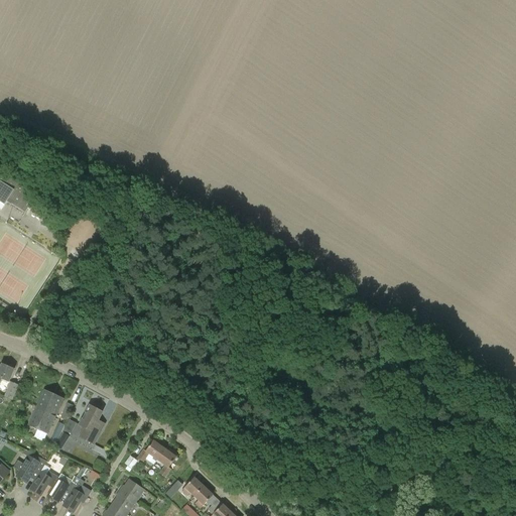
[(8,202),(25,213),(37,195),(27,187),(26,188),(5,175),(1,181),(0,180),(0,201),(2,203),(1,204),(5,207),(8,202)]
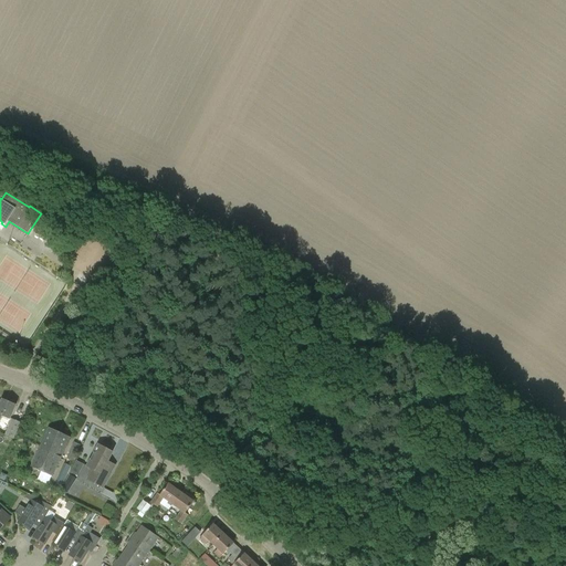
[(8,232),(21,239),(24,232),(11,226),(8,232)]
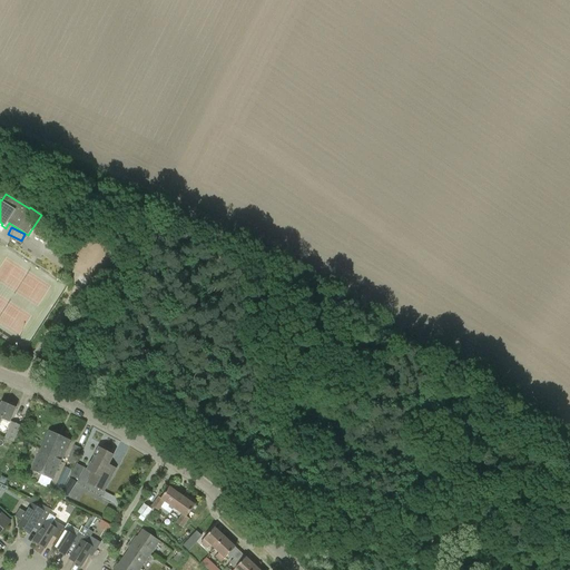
[(16,409),(2,403),(0,408),(0,423),(2,419),(10,422),(16,409)]
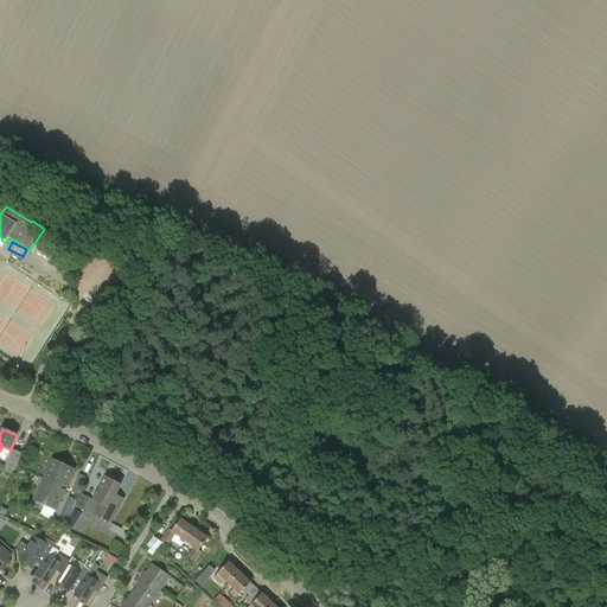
[(14,472),(21,453),(12,449),(5,467),(14,472)]
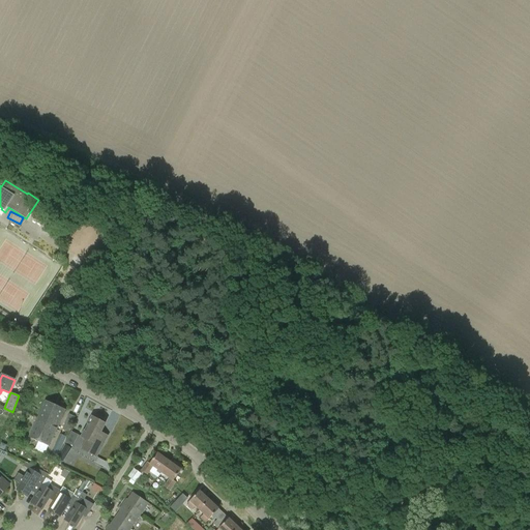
[(65,410),(46,402),(34,428),(29,437),(49,446),(65,410)]
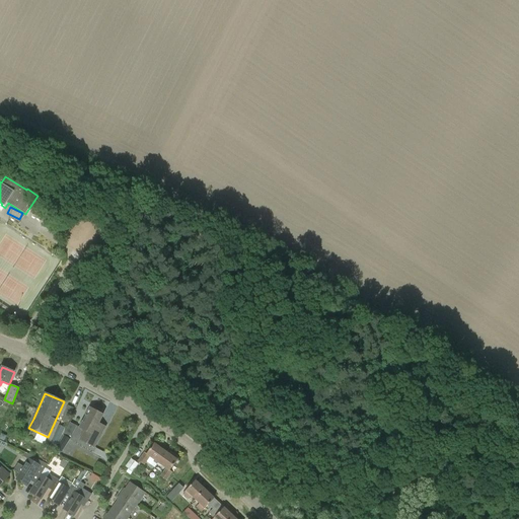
[(73,408),(67,405),(61,420),(67,423),(73,408)]
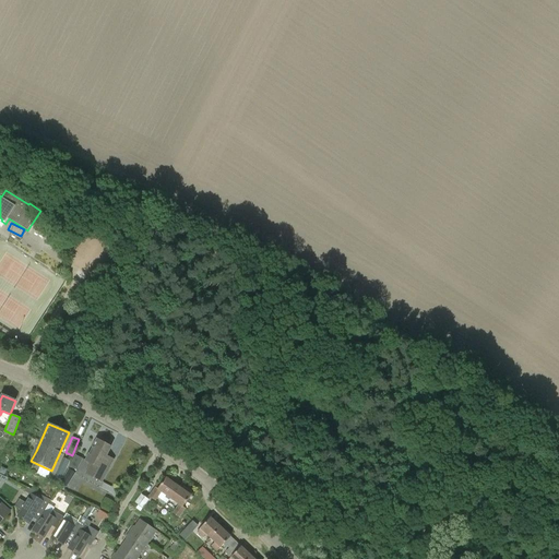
[(108,468),(102,465),(111,447),(97,439),(86,461),(94,465),(91,471),(88,470),(86,474),(102,482),(108,468)]
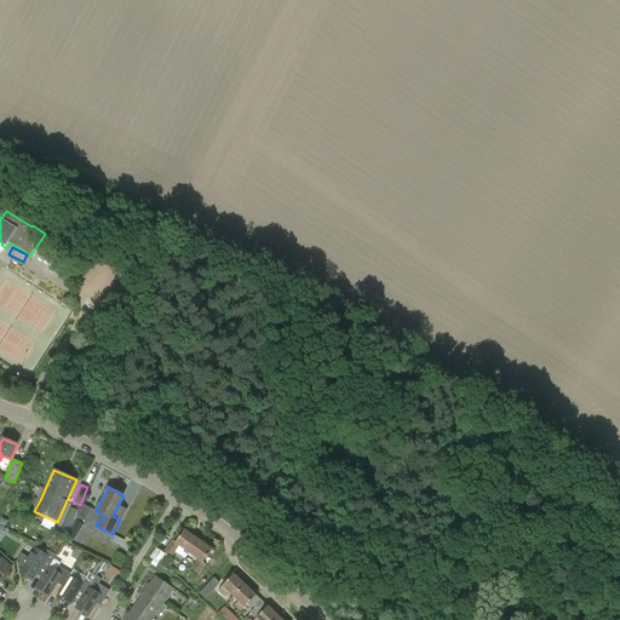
[(70,507),(65,518),(73,522),(78,511),(70,507)]
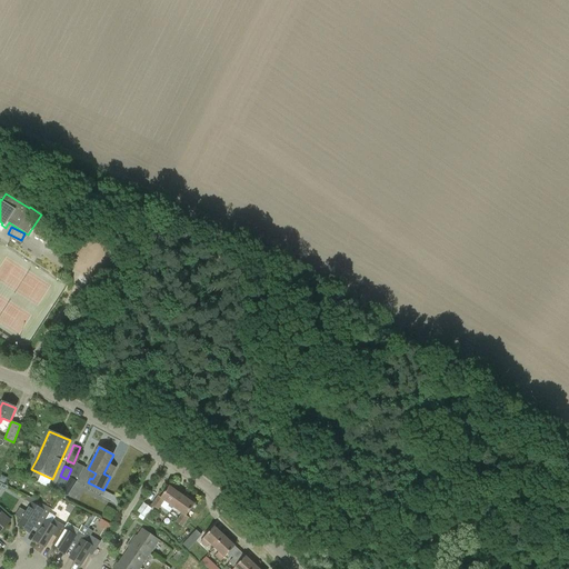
[(77,482),(70,478),(61,492),(68,497),(77,482)]
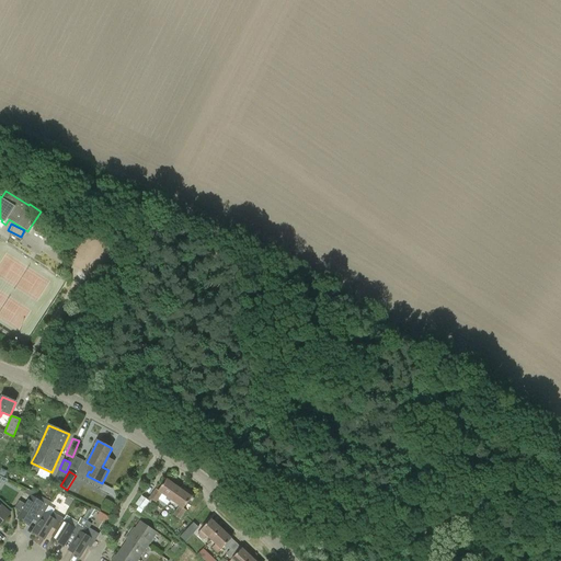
[(161,493),(171,500),(179,488),(167,480),(159,491),(156,489),(149,499),(156,503),(161,493)]
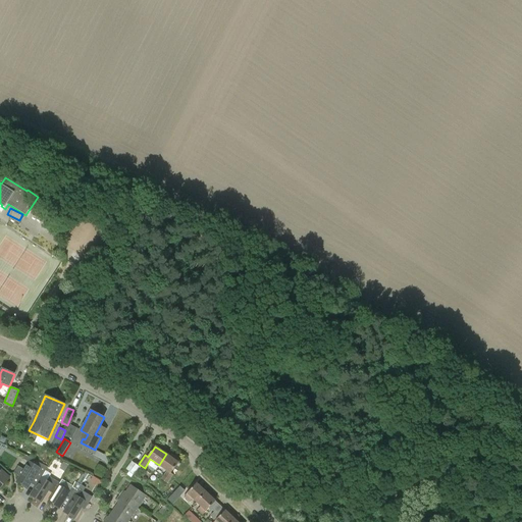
[(97,451),(94,456),(105,461),(107,456),(97,451)]
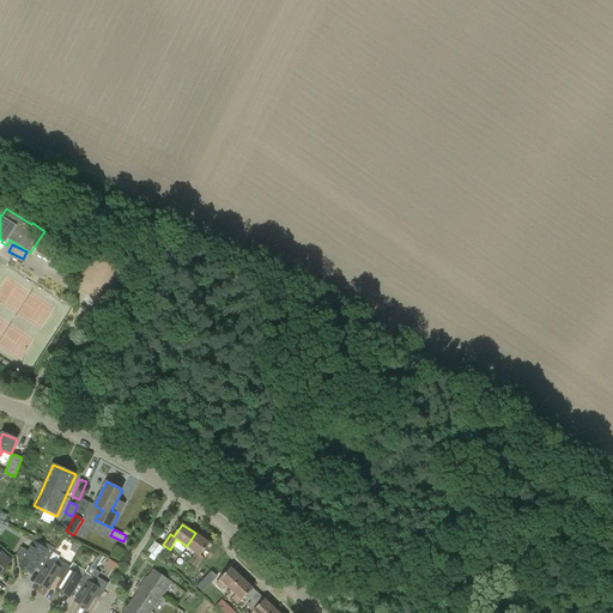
[(200,556),(210,544),(195,533),(187,546),(196,553),(189,563),(195,568),(202,558),(200,556)]
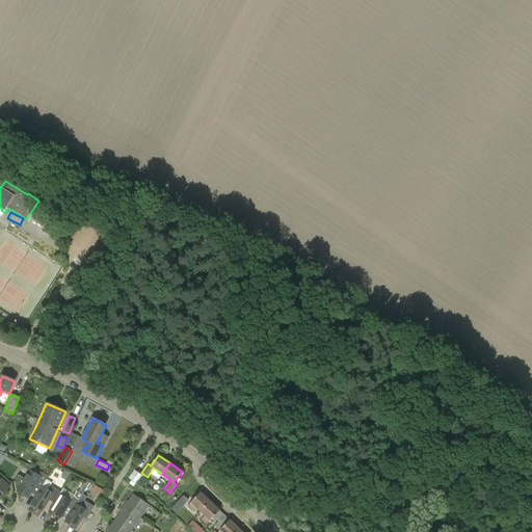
[(41,489),(31,505),(32,505),(43,487),(42,487),(48,477),(31,468),(17,491),(28,499),(35,486),(41,489)]
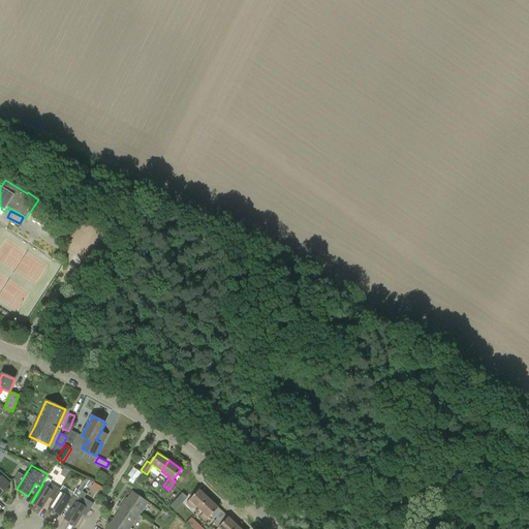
[(69,471),(64,468),(61,474),(65,477),(69,471)]
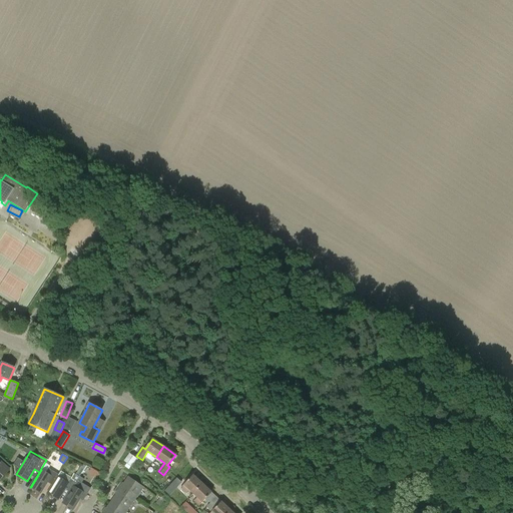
[(124,462),(127,464),(131,467),(136,459),(129,454),(124,462)]
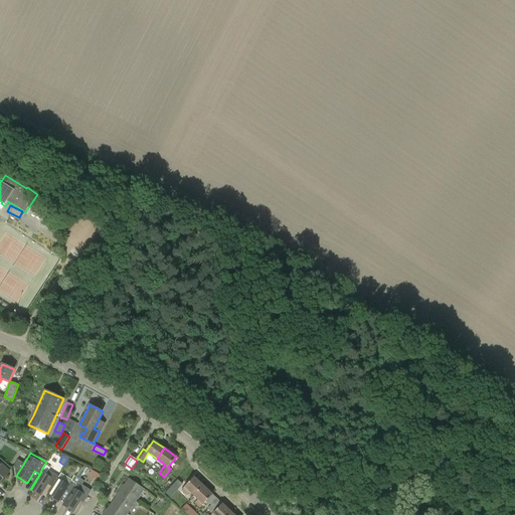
[(0,482),(9,472),(0,464),(0,482)]
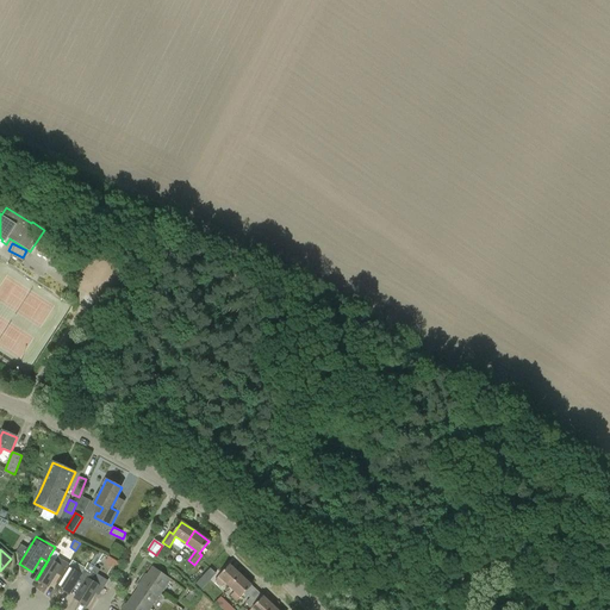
[(82,585),(87,578),(91,573),(94,566),(101,554),(98,552),(86,571),(85,570),(81,574),(69,567),(62,578),(56,587),(69,595),(78,582),(82,585)]
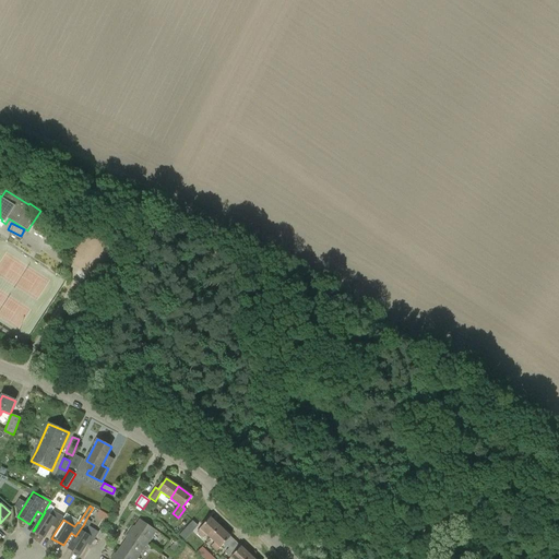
[(44,537),(51,526),(57,530),(63,520),(64,519),(59,515),(52,511),(50,515),(45,512),(34,531),(44,537)]
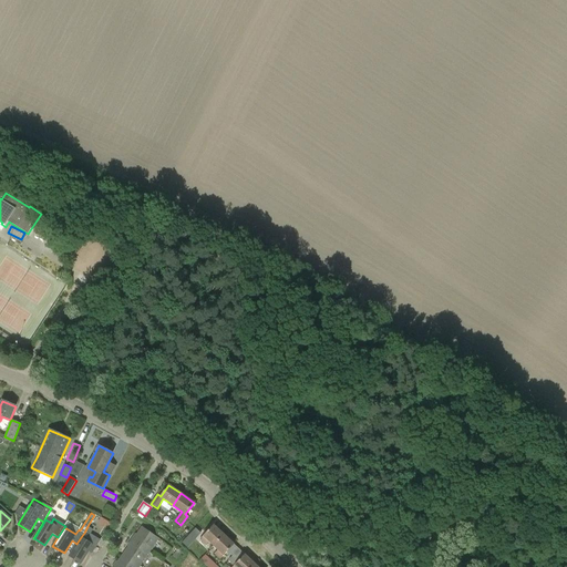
[(209,542),(214,546),(224,535),(214,525),(199,539),(206,545),(209,542)]
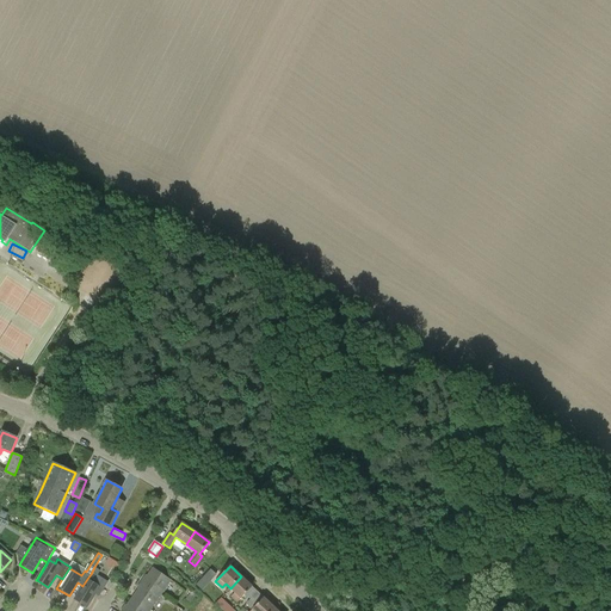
[(99,597),(104,590),(107,582),(97,575),(100,571),(94,567),(91,574),(87,579),(82,586),(74,599),(87,608),(96,594),(99,597)]
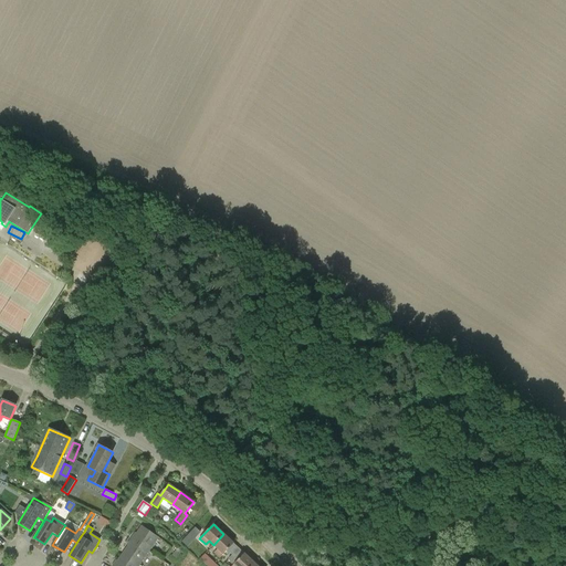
[(135,533),(132,540),(149,552),(158,537),(144,527),(142,526),(142,527),(136,534),(135,533)]
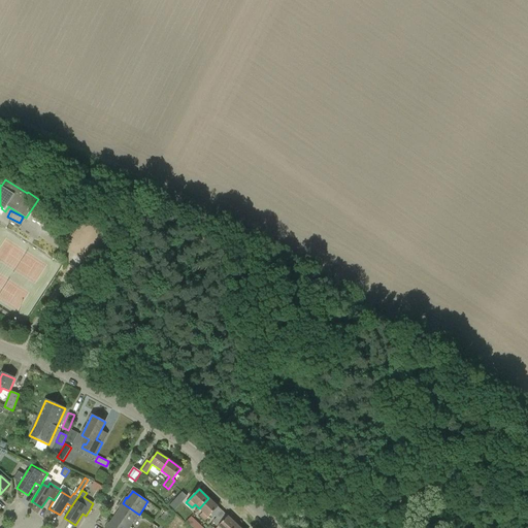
[(88,492),(85,496),(93,501),(95,497),(88,492)]
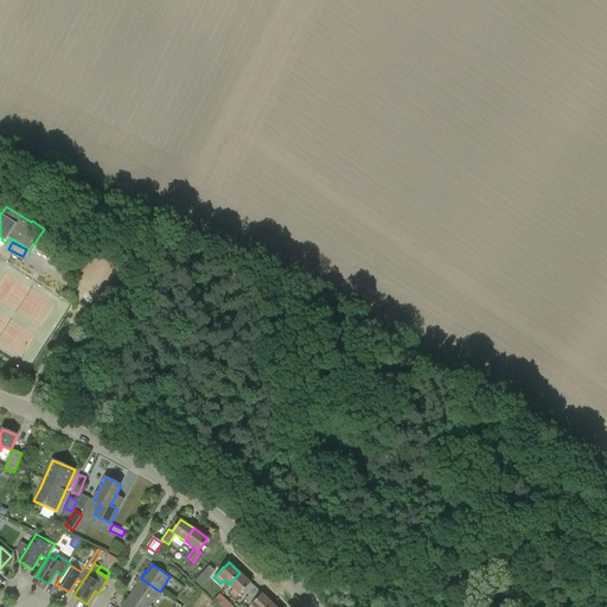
[(250,583),(240,573),(229,585),(234,589),(230,593),(236,599),(250,583)]
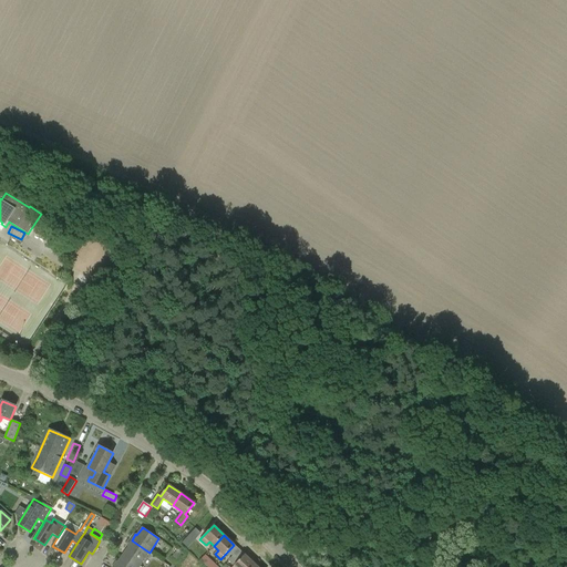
[(150,553),(132,540),(127,546),(129,547),(123,555),(140,566),(150,553)]
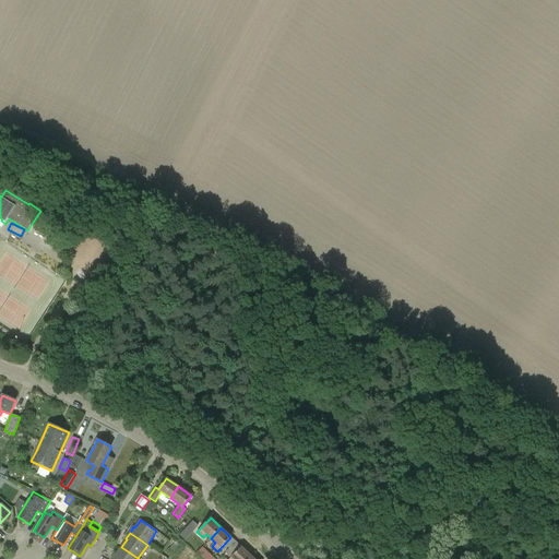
[(181,544),(177,540),(170,549),(174,552),(181,544)]
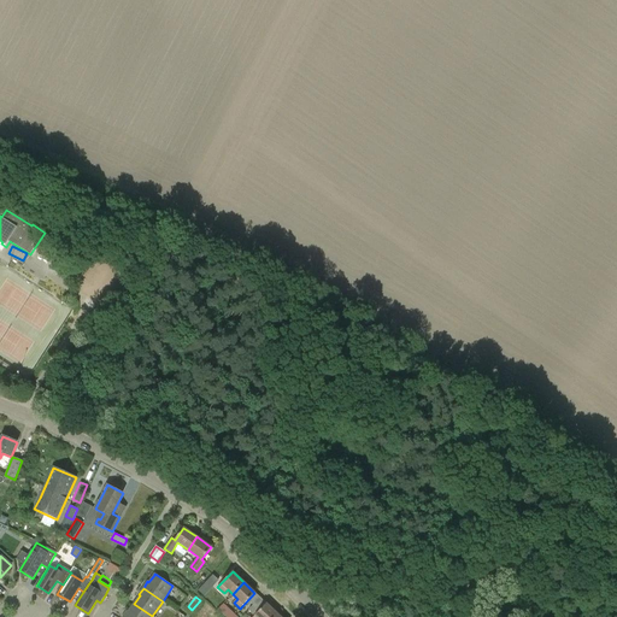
[(127,611),(122,616),(151,616),(152,616),(134,604),(128,611),(127,611)]
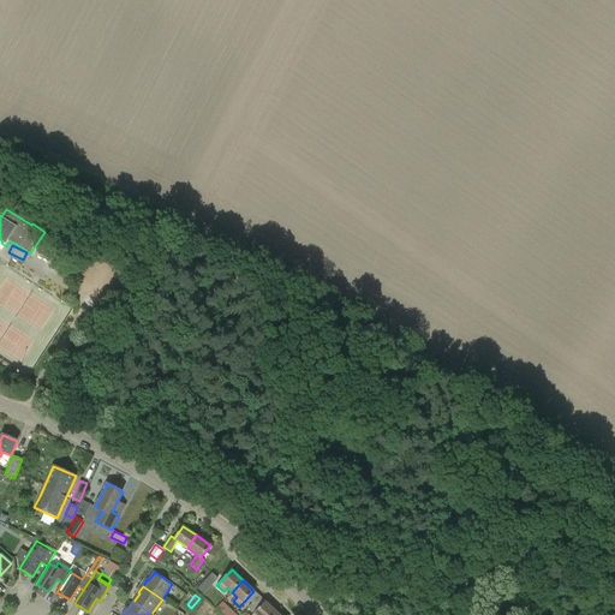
[(274,614),(276,613),(266,602),(252,614),(274,614)]
